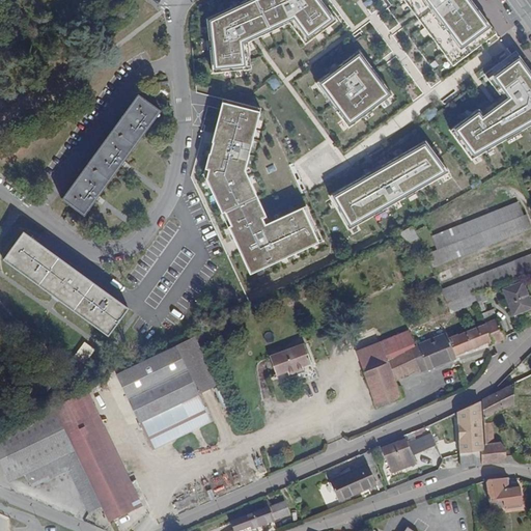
[(320,0),(245,0),(206,19),(210,71),(247,67),(246,43),(255,38),(298,20),(312,40),(337,21),(320,0)]
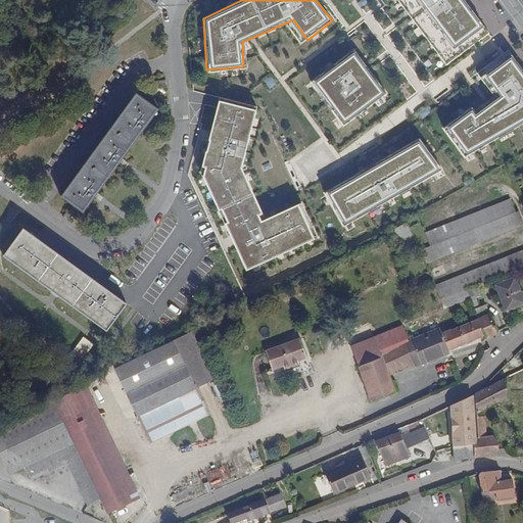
[(488,36),(461,0),(399,0),(410,13),(448,65),(488,36)]
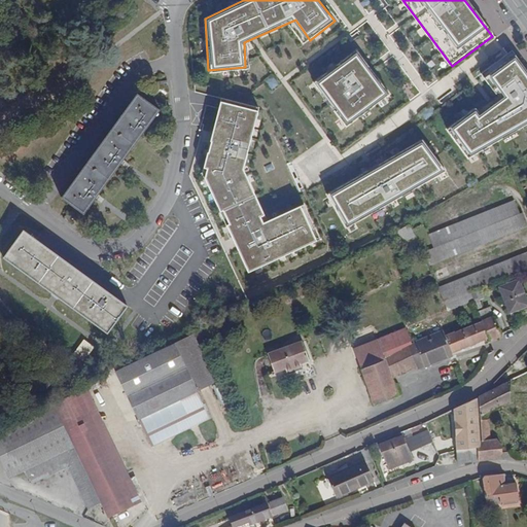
[(371,70),(357,51),(317,80),(349,125),(389,96),(371,70)]
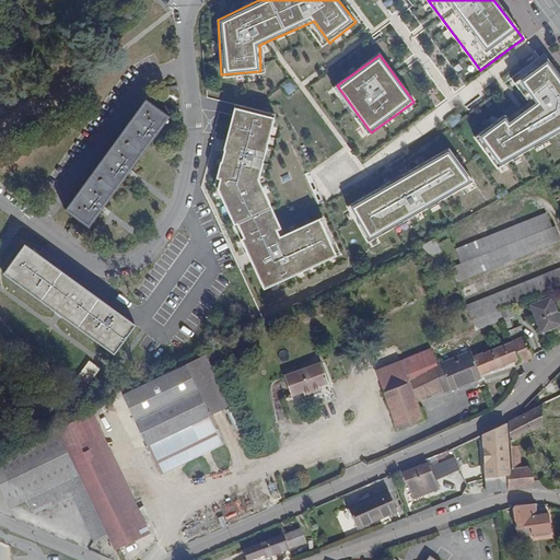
[(559,131),(559,88),(546,68),(516,88),(534,109),(528,114),(506,129),(501,125),(475,143),(496,171),(559,131)]
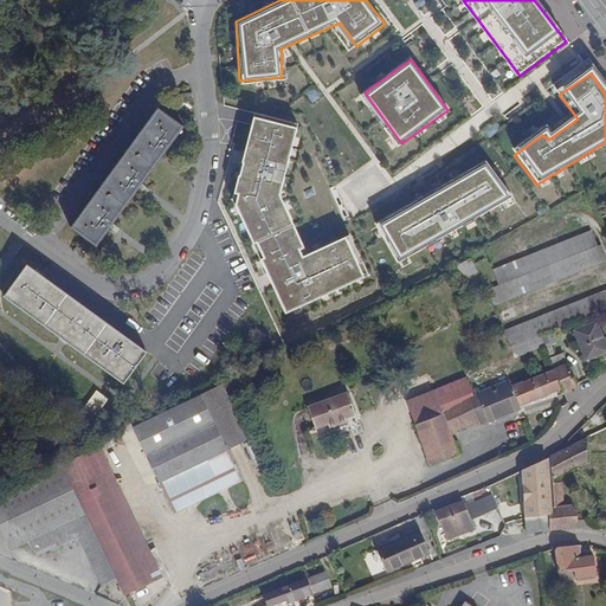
[(313,103),(321,97),(314,89),(307,94),(313,103)]
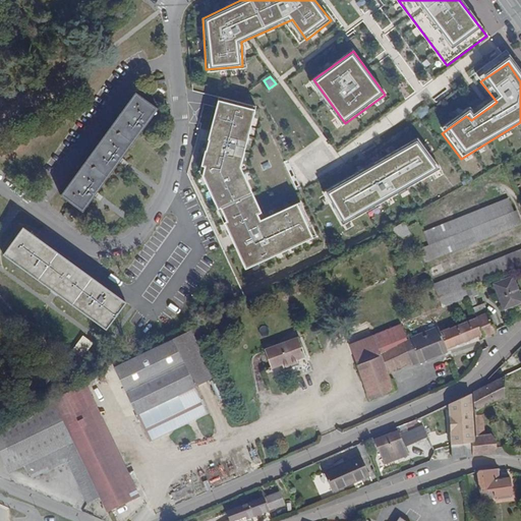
[(135,94),(61,195),(82,212),(95,194),(120,160),(157,110),(135,94)]
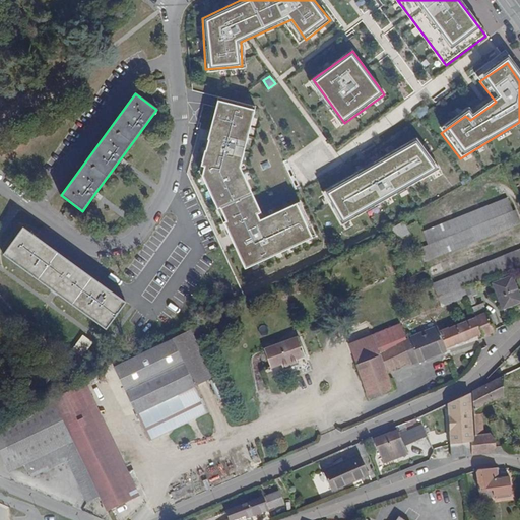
[(255,105),(218,98),(218,102),(203,175),(248,271),(315,241),(302,207),(265,222),(239,170),(255,105)]
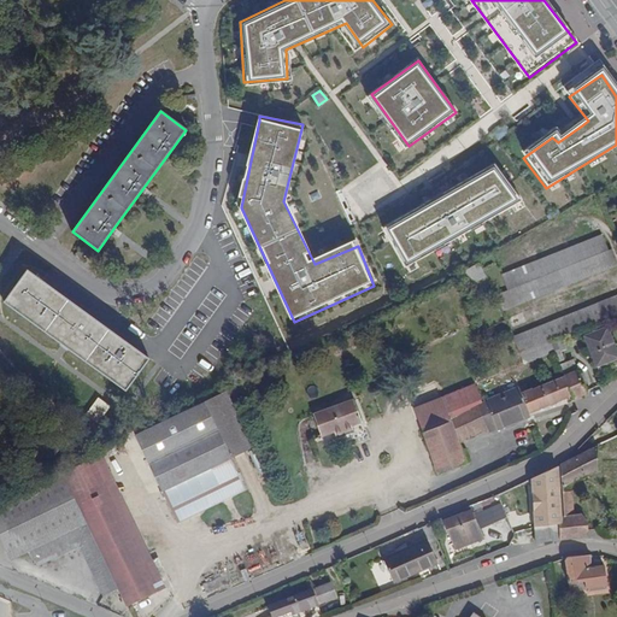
[(519,207),(497,166),(439,198),(387,225),(411,268),(519,207)]
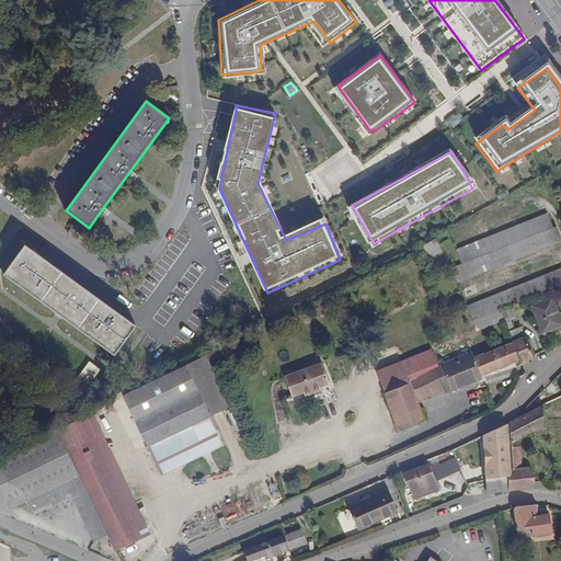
[(453,268),(457,281),(560,240),(556,226),(552,227),(547,214),(456,250),(462,264),(453,268)]
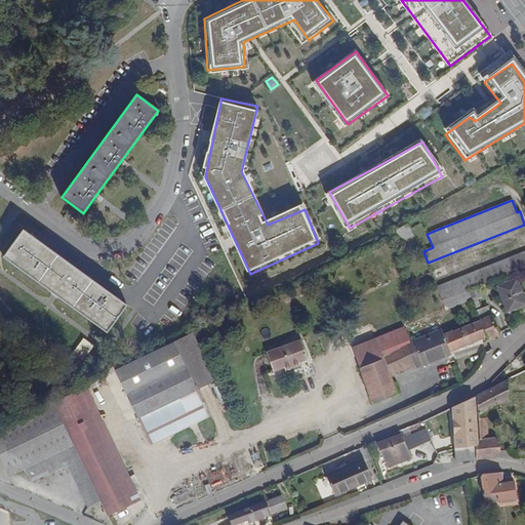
[(392,233),(396,242),(411,235),(406,226),(392,233)]
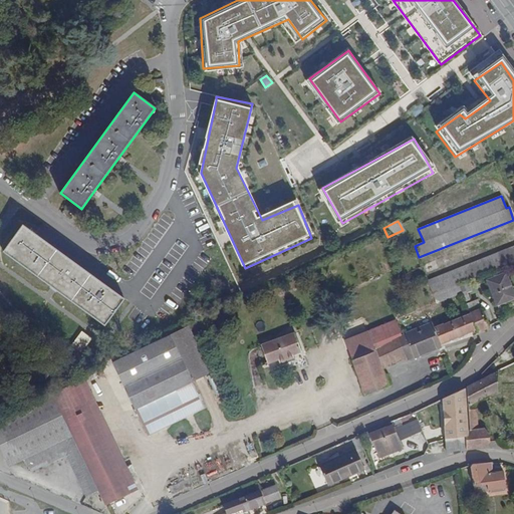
[(23,226),(7,247),(107,320),(123,298),(23,226)]
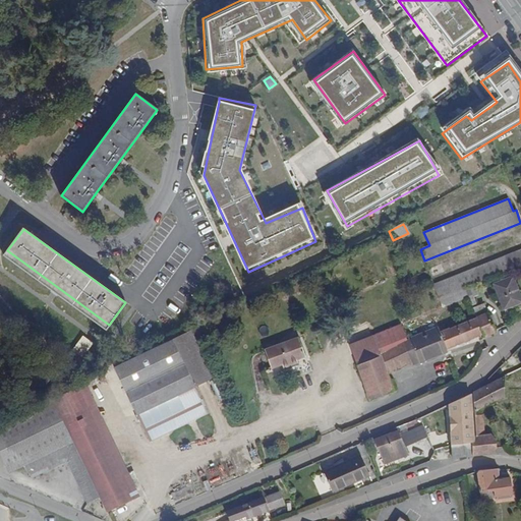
[(468,296),(464,288),(464,287),(520,265),(520,249),(433,284),(443,306),(468,296)]
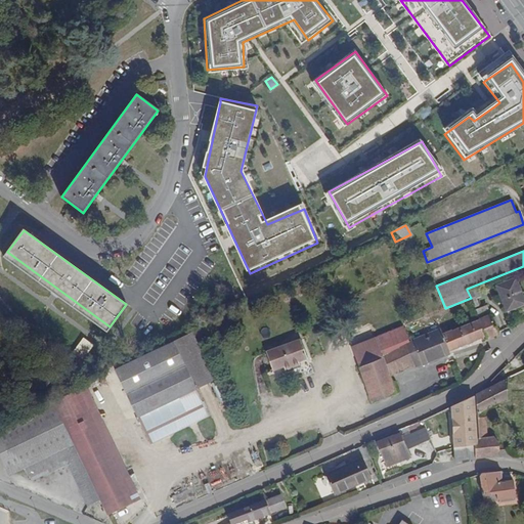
[(496,286),(507,309),(523,302),(523,301),(515,278),(496,286)]
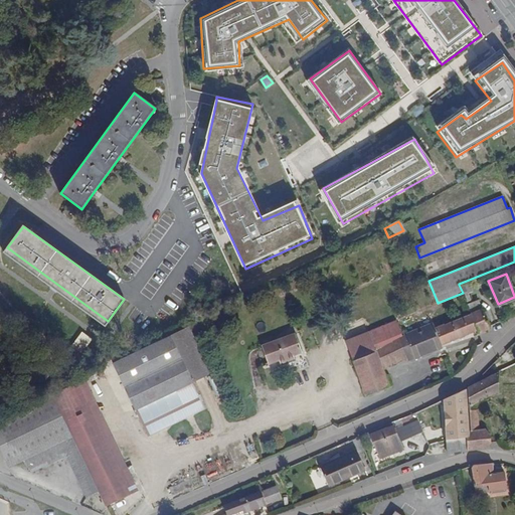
[(472,291),(469,282),(459,285),(463,293),(463,295),(468,293),(472,291)]
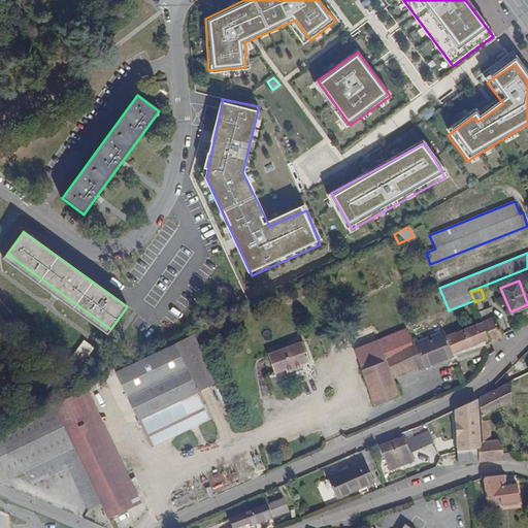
[(484,310),(480,300),(474,302),(479,311),(484,310)]
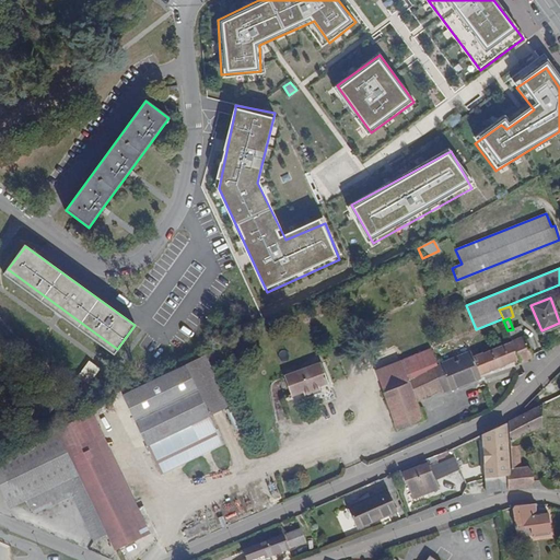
[(508,330),(512,342),(524,338),(520,327),(513,329),(508,330)]
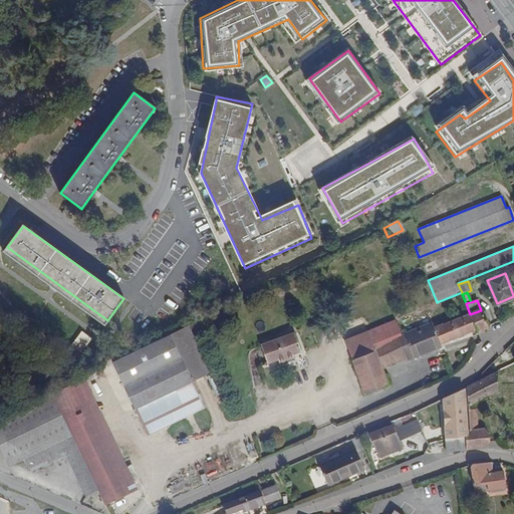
[(477,329),(478,331),(488,326),(485,321),(482,312),(481,310),(470,314),(477,329)]
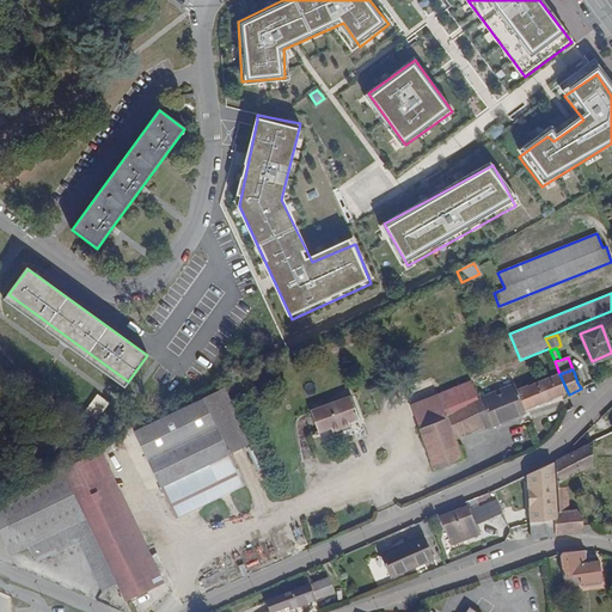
[(476,399),(472,401),(483,426),(483,427),(493,423),(512,415),(513,418),(526,414),(525,410),(568,392),(560,374),(528,386),(528,384),(524,385),(525,387),(516,391),(514,385),(476,399)]
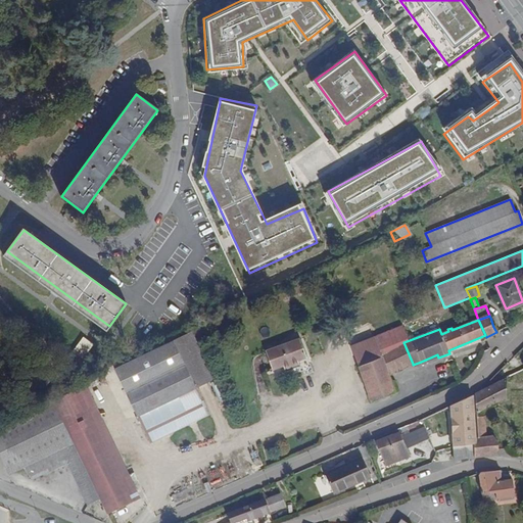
[(400,326),(397,327),(403,342),(407,341),(400,326)]
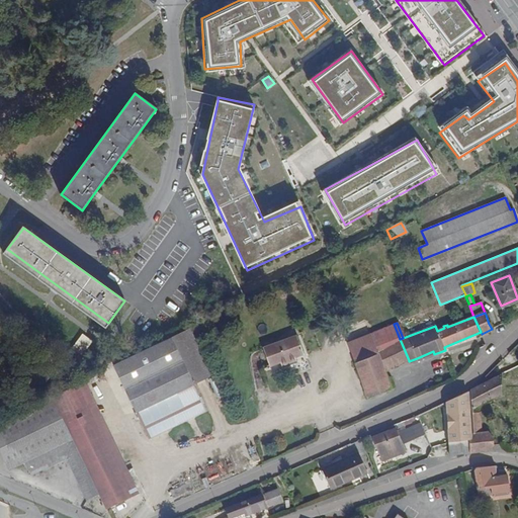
[(400,339),(394,324),(370,334),(377,352),(384,369),(409,360),(400,339)]
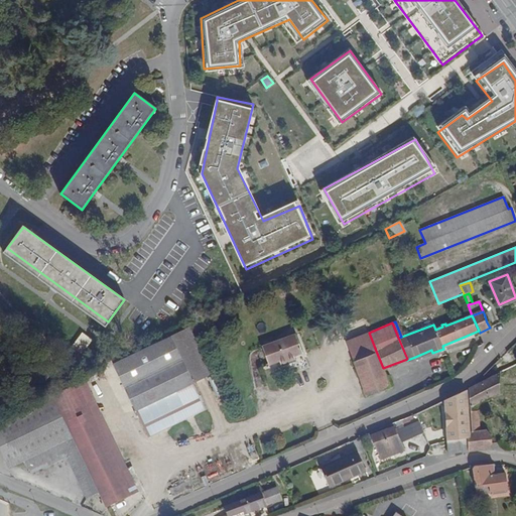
[(136,410),(137,409),(191,384),(211,374),(188,329),(114,365),(136,410)]
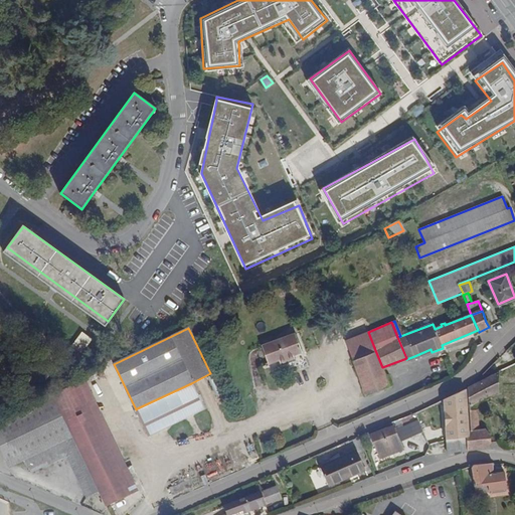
[(81,332),(70,347),(81,357),(93,340),(81,332)]
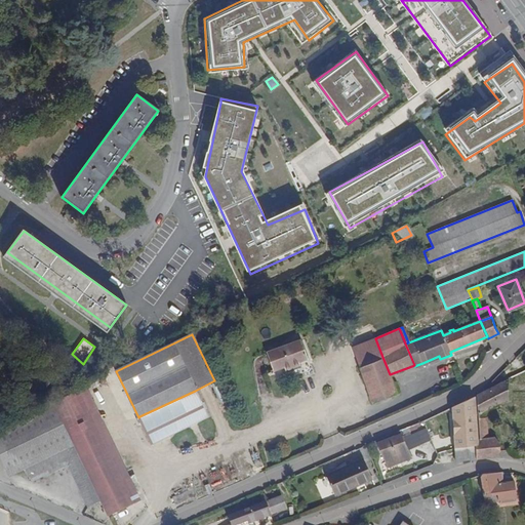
[(375,338),(351,348),(359,367),(382,357),(375,338)]
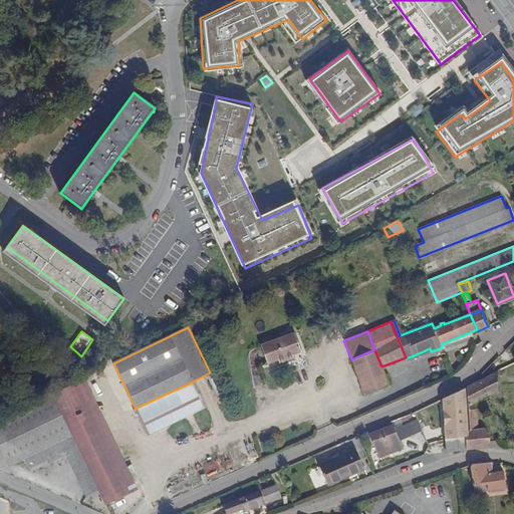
[(261,345),(267,362),(277,359),(279,362),(293,357),(292,354),(300,351),(294,333),(261,345)]
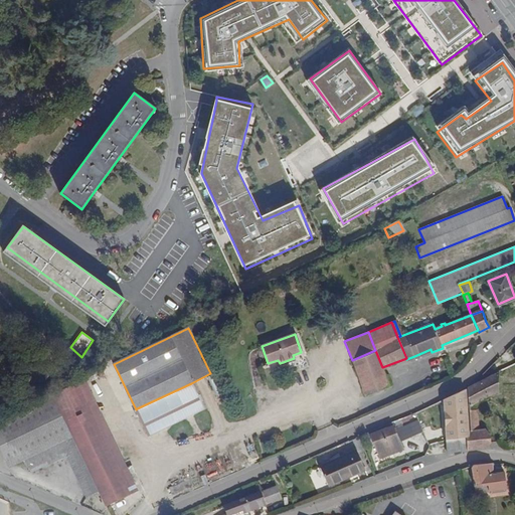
[(431,349),(414,356),(416,359),(432,352),(431,349)]
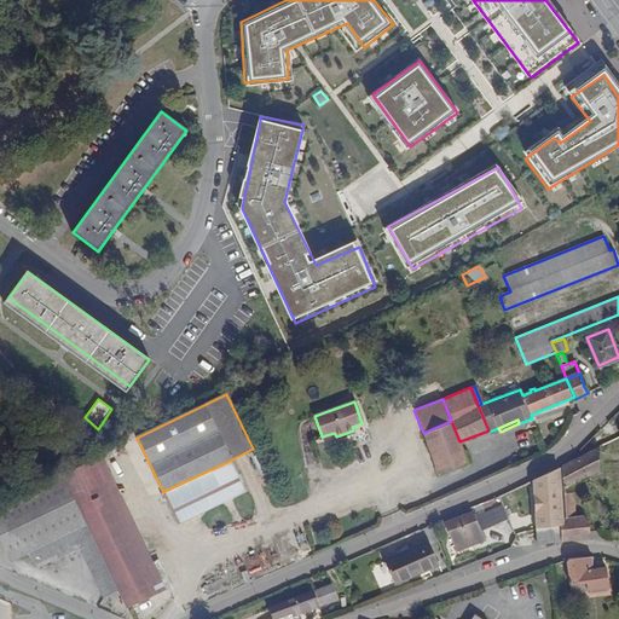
[(451,421),(423,433),(440,475),(469,464),(460,441),(451,421)]
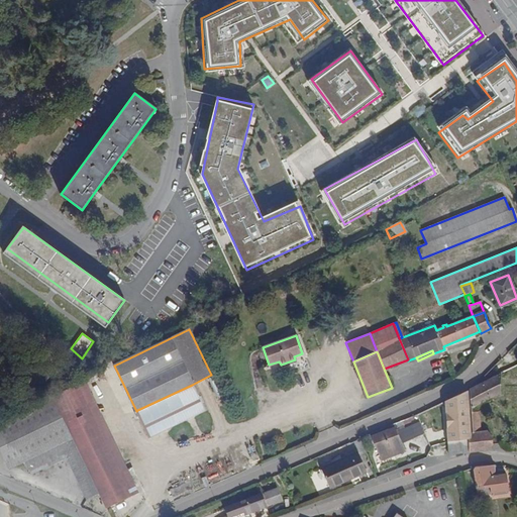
[(500,374),(486,381),(470,389),(470,390),(471,409),(500,395),(500,374)]
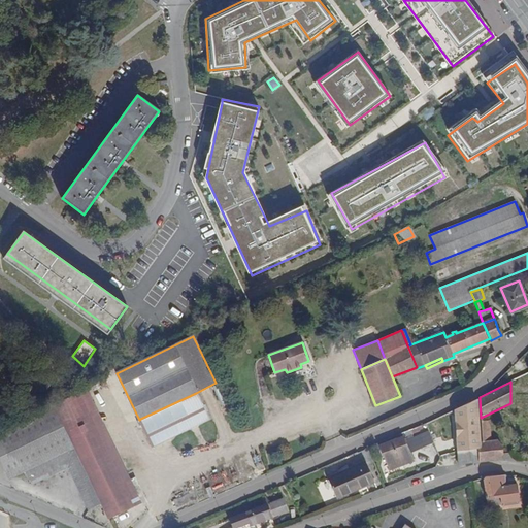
[(55,404),(75,448),(98,494),(129,480),(87,390),(55,404)]
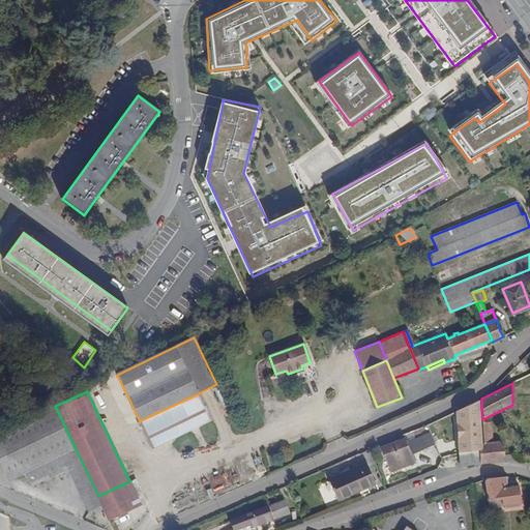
[(197,394),(141,420),(154,448),(210,421),(197,394)]
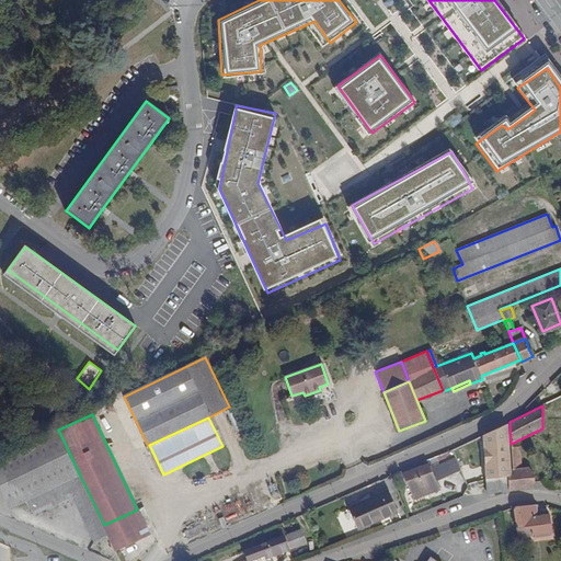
[(510,470),(506,425),(483,435),(487,479),(510,476),(510,470)]
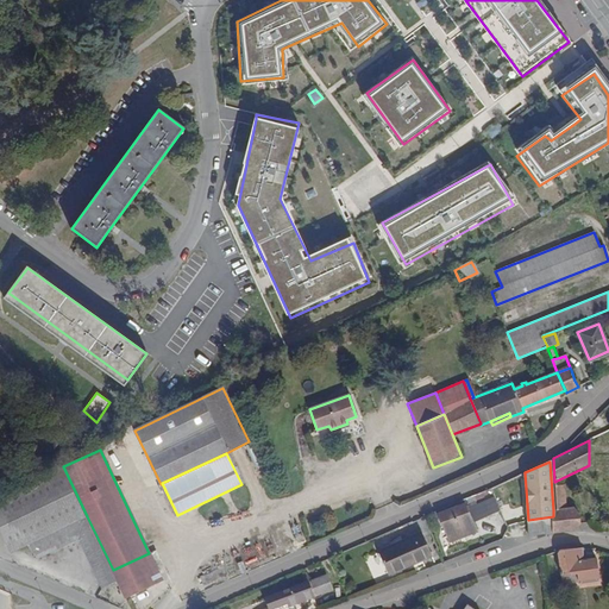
[(113,570),(87,516),(85,519),(61,468),(0,496),(0,527),(11,552),(30,544),(36,558),(77,538),(101,588),(118,579),(113,570)]
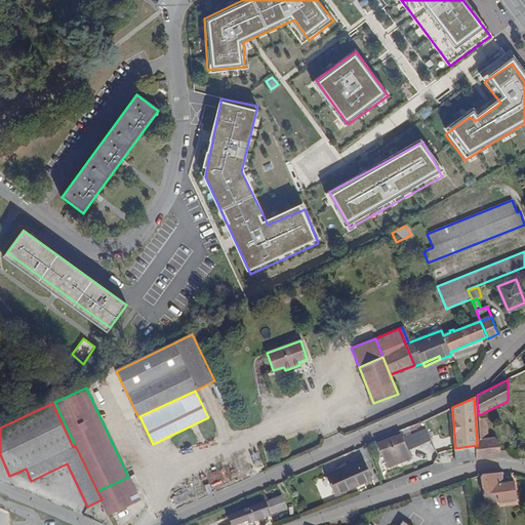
[(480,440),(487,439),(486,418),(479,419),(480,440)]
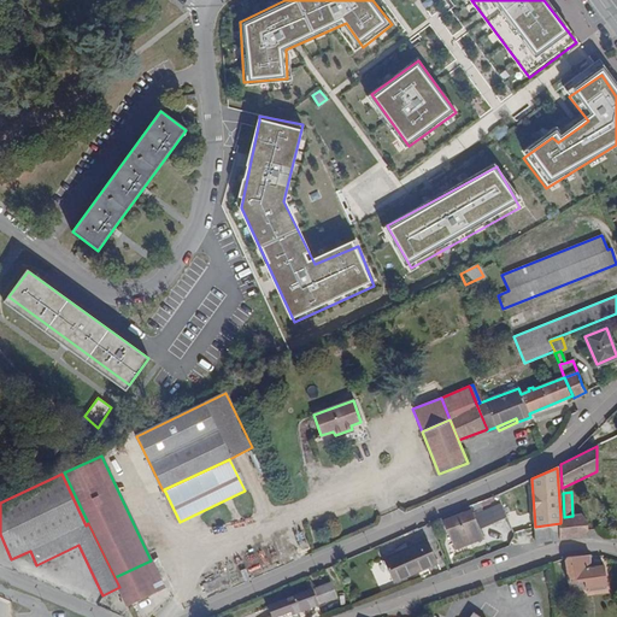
[(500,503),(474,515),(480,529),(507,517),(500,503)]
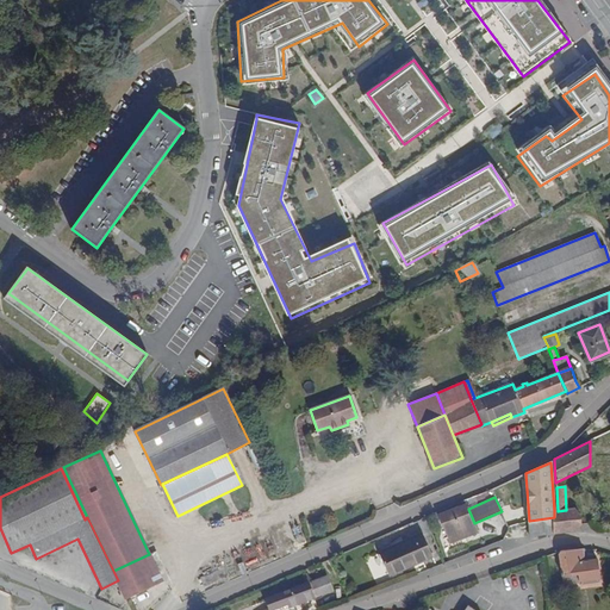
[(440,515),(450,543),(478,534),(474,523),(468,509),(467,505),(440,515)]
